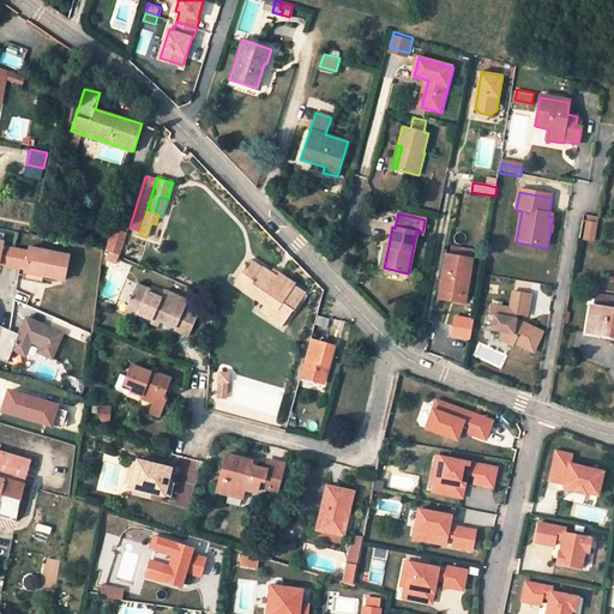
[(597,224),(587,222),(583,240),(594,241),(597,224)]
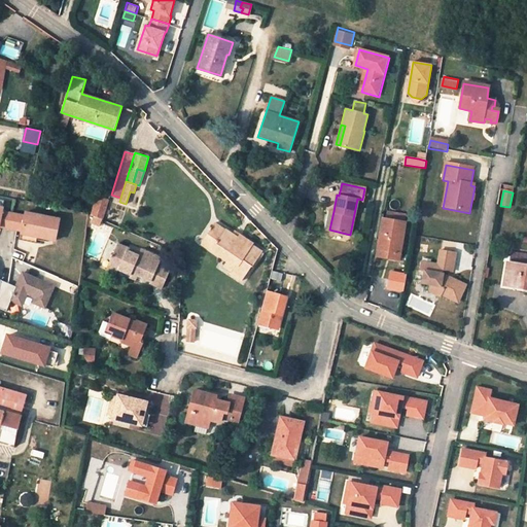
[(103,219),(109,199),(97,195),(91,213),(94,215),(103,219)]
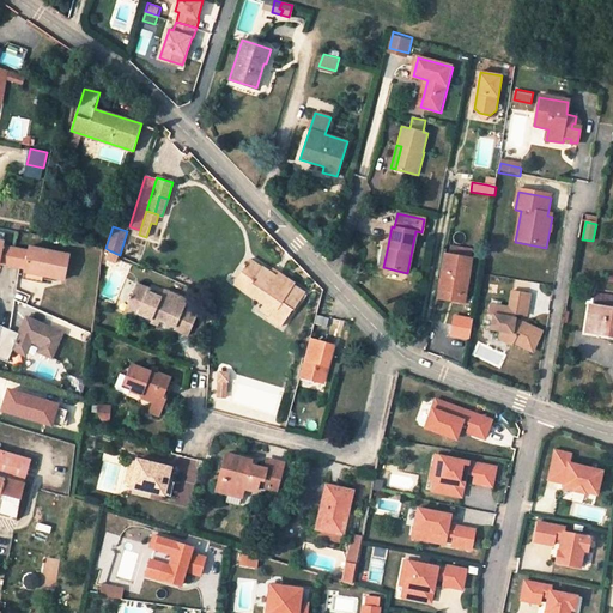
[(0,262),(11,266),(14,248),(2,246),(4,241),(0,240),(0,262)]
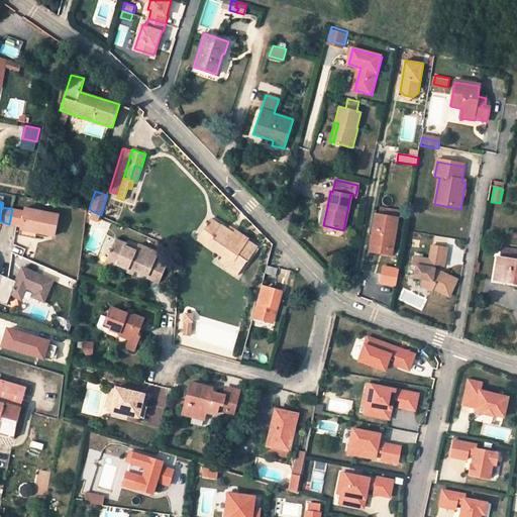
[(24,211),(12,209),(9,224),(20,226),(20,228),(36,231),(54,234),(59,213),(24,207),(24,211)]
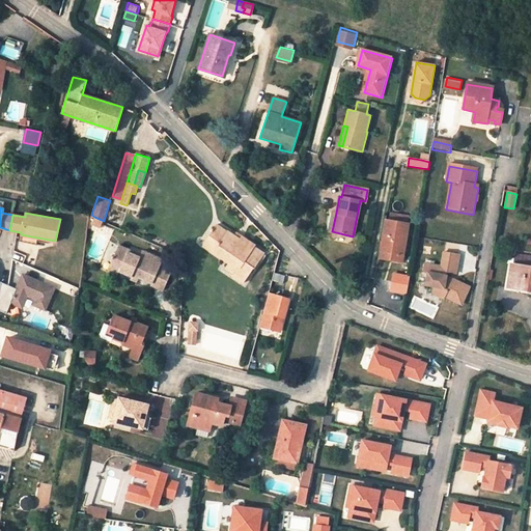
[(104,221),(94,217),(92,223),(101,227),(104,221)]
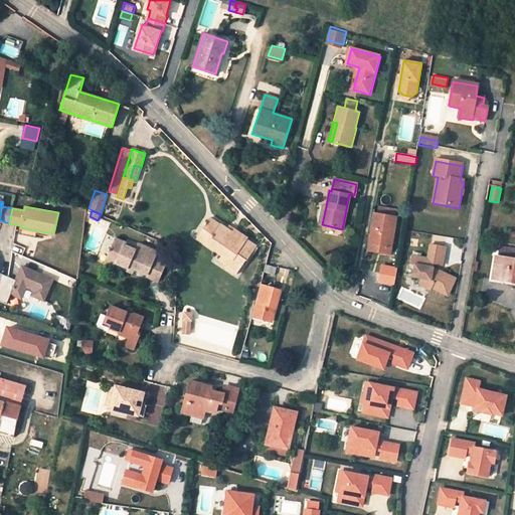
[(394,217),(374,214),(368,244),(390,247),(394,217)]
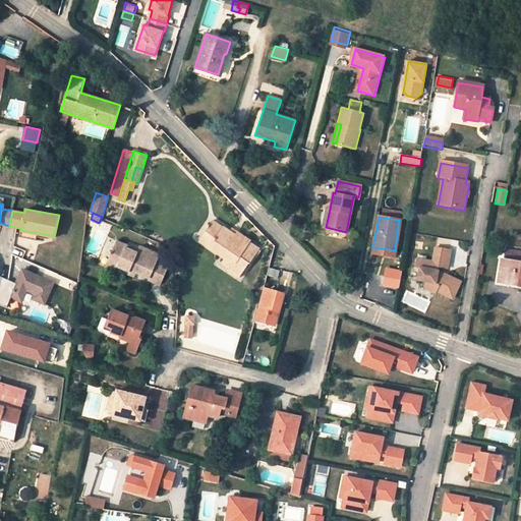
[(223,228),(213,220),(207,230),(208,231),(217,237),(212,244),(227,255),(225,258),(222,263),(230,268),(228,270),(239,277),(249,262),(250,263),(259,248),(250,241),(251,240),(238,231),(236,234),(230,230),(224,226),(223,228)]
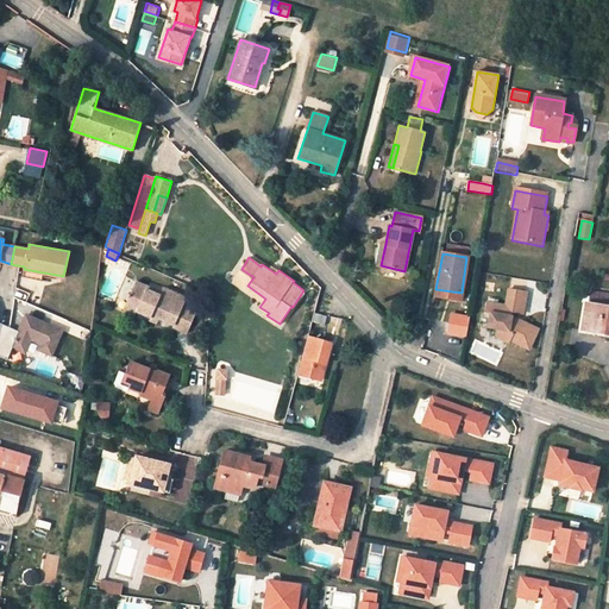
[(43,272),(24,269),(22,277),(41,281),(43,272)]
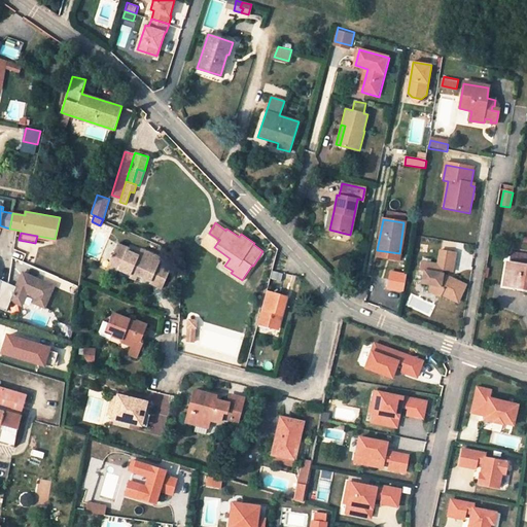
[(204,244),(227,261),(230,258),(214,247),(219,240),(210,234),(204,244)]
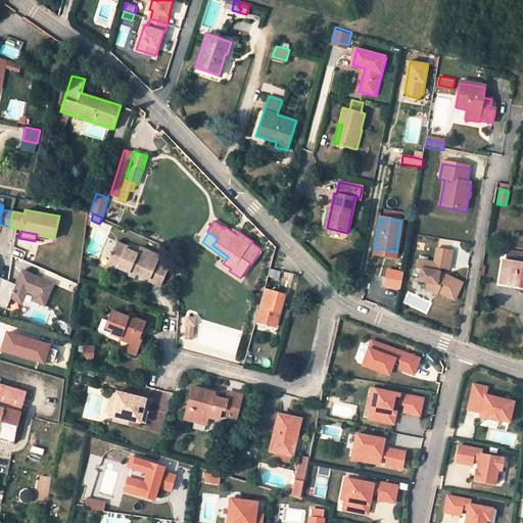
[(128,245),(117,241),(109,258),(120,263),(117,267),(131,273),(132,271),(140,274),(150,278),(149,281),(160,286),(170,266),(157,260),(160,255),(141,247),(139,250),(138,253),(127,248),(128,245)]
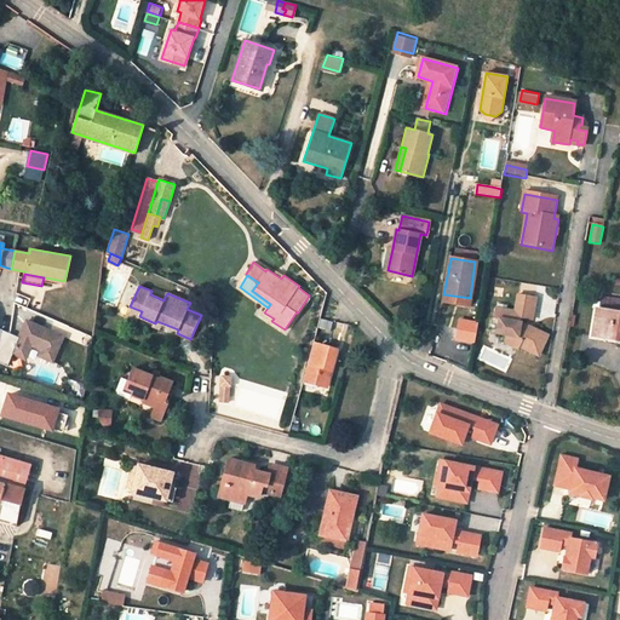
[(504,344),(517,350),(517,348),(538,356),(547,336),(534,329),(520,327),(521,317),(532,320),(535,298),(518,294),(515,311),(497,308),(494,319),(499,320),(497,333),(505,334),(504,344)]
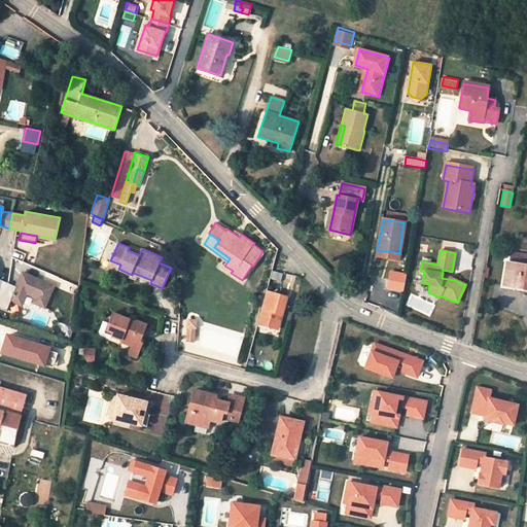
[(526,254),(512,252),(510,262),(526,265),(526,254)]
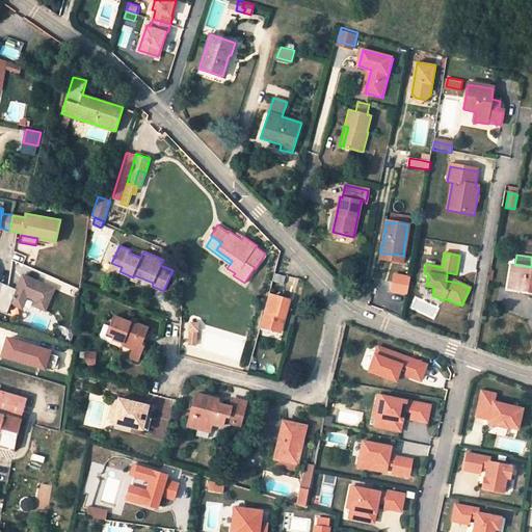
[(122,267),(111,263),(107,272),(117,277),(120,271),(122,267)]
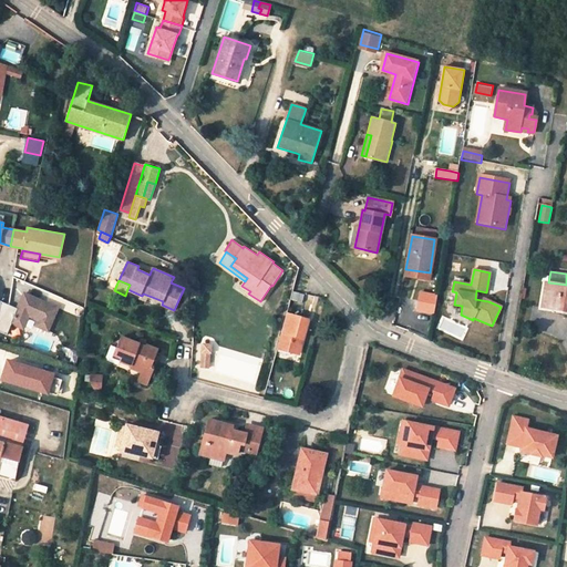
[(566,285),(548,282),(546,282),(542,307),(566,310),(566,285)]
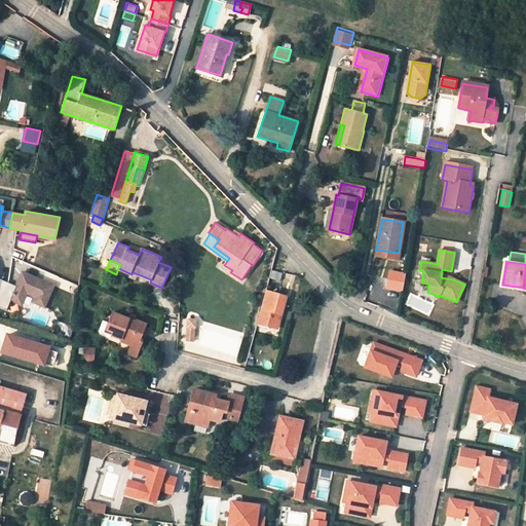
[(53,287),(23,271),(16,286),(10,299),(11,299),(22,304),(27,293),(35,297),(33,302),(44,307),(53,287)]
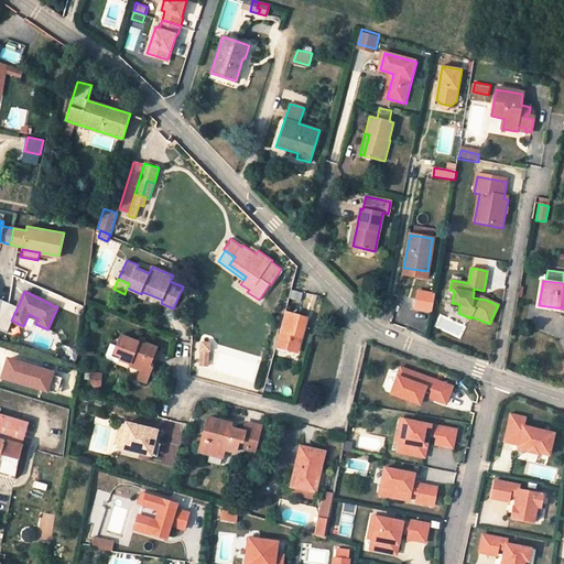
[(151,295),(142,292),(141,294),(140,296),(150,301),(151,295)]
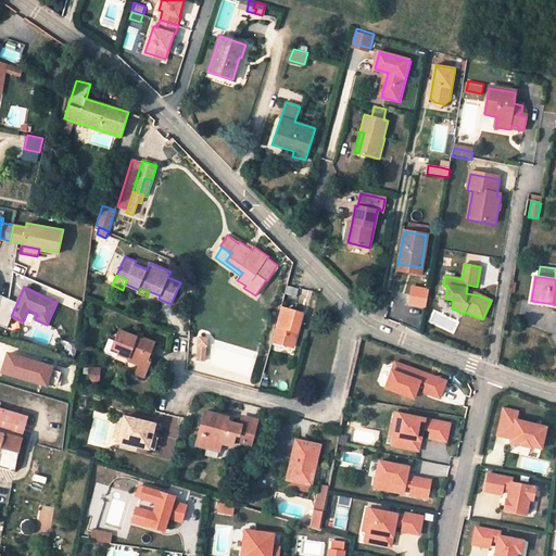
[(304,302),(306,290),(300,289),(298,301),(304,302)]
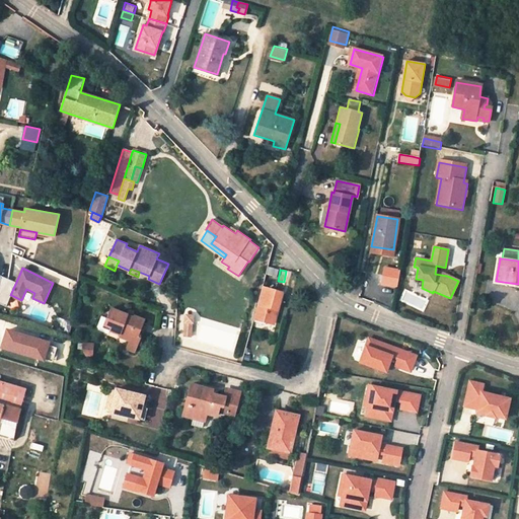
[(388,270),(387,277),(398,279),(400,272),(388,270)]
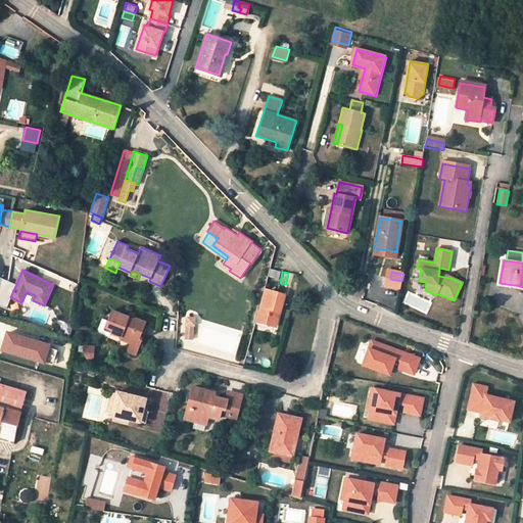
[(0,278),(0,279),(0,305),(6,307),(11,297),(10,297),(16,284),(0,278)]
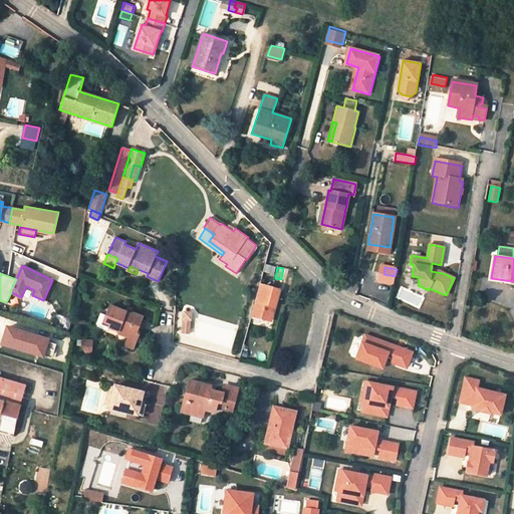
[(395,276),(379,273),(378,281),(394,284),(395,276)]
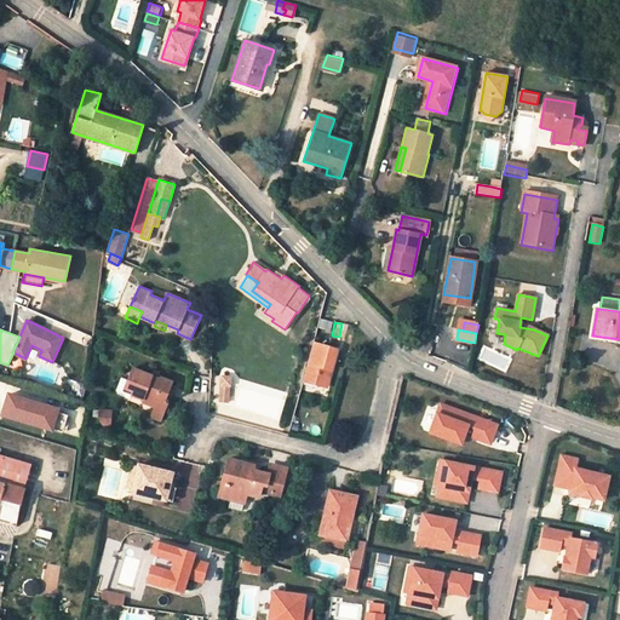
[(327,385),(337,348),(314,342),(303,379),(327,385)]
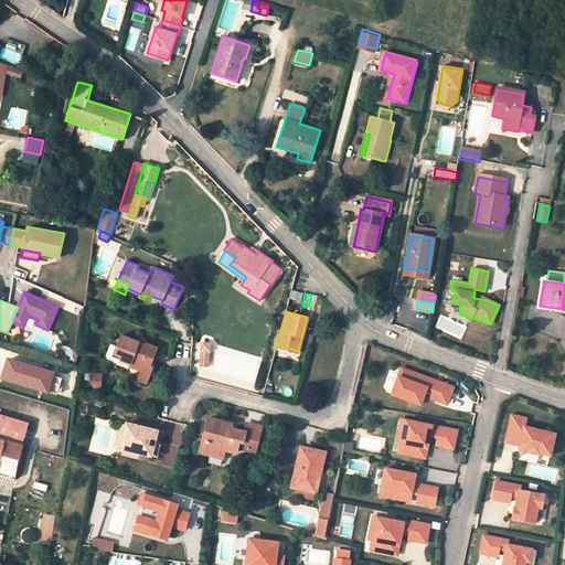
[(146,344),(121,336),(117,345),(115,352),(121,355),(120,359),(132,363),(131,365),(141,370),(138,379),(148,382),(153,368),(151,366),(159,348),(146,343),(146,344)]
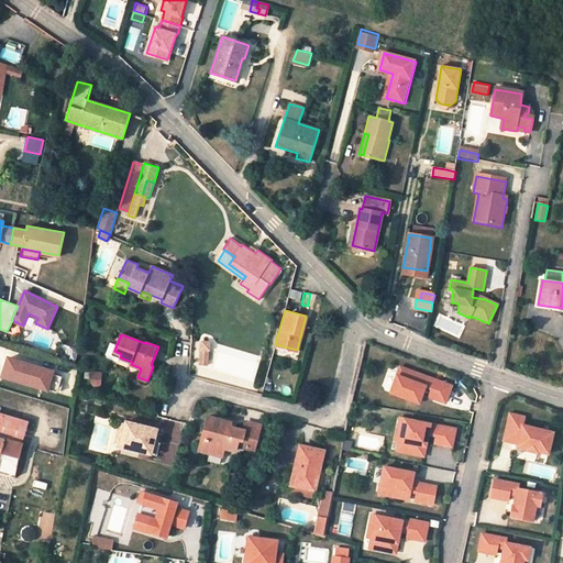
[(202,341),(200,364),(207,365),(208,350),(209,350),(210,342),(202,341)]
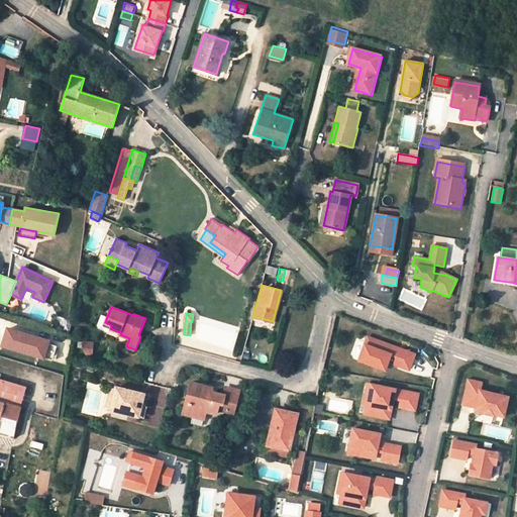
[(107,316),(102,314),(98,324),(99,328),(109,332),(110,328),(111,325),(105,322),(107,316)]
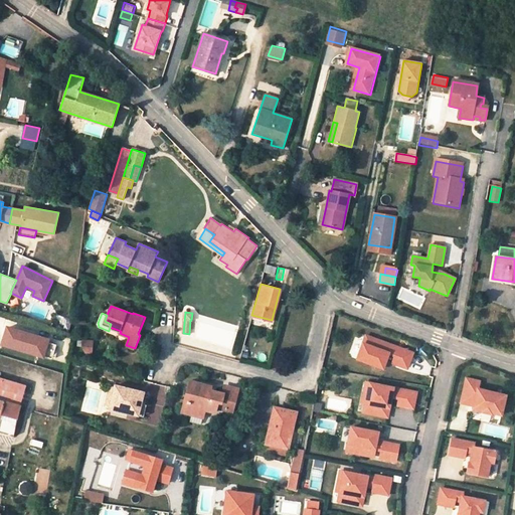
[(0,346),(45,358),(50,338),(5,326),(0,344),(0,346)]
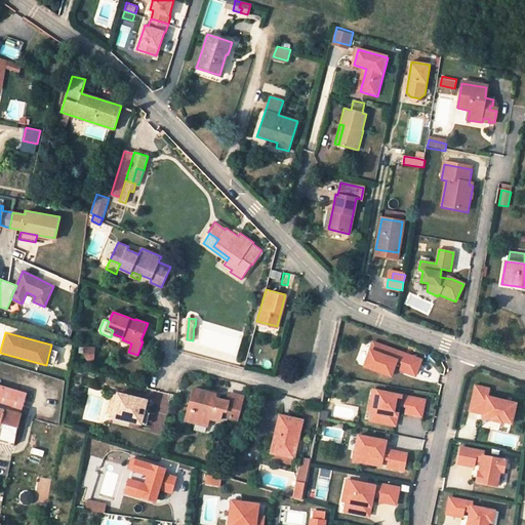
[(394,367),(397,360),(402,362),(400,369),(415,375),(421,359),(373,340),(365,365),(389,374),(392,366),(394,367)]
